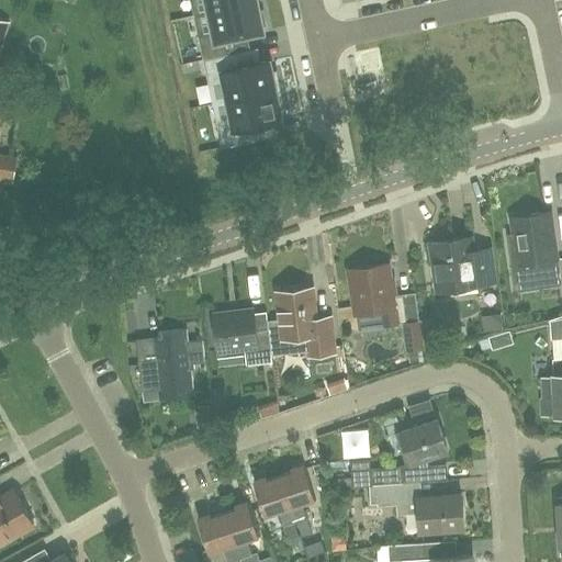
[(205,0),(209,13),(257,2),(257,0),(205,0)]
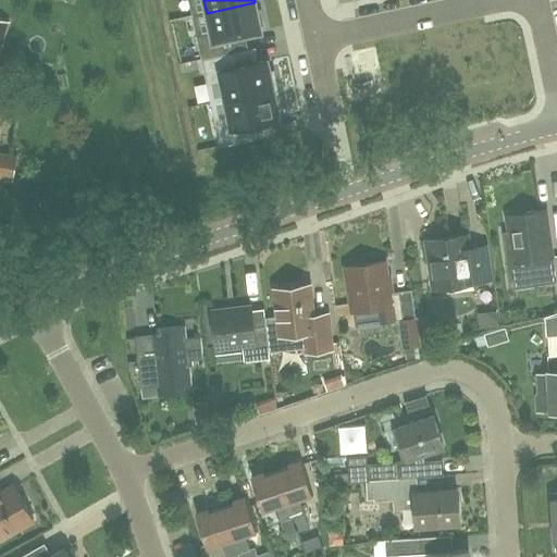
[(257,11),(255,2),(207,13),(211,34),(197,37),(201,59),(226,53),(224,39),(261,32),(260,27),(264,26),(261,10),(257,11)]
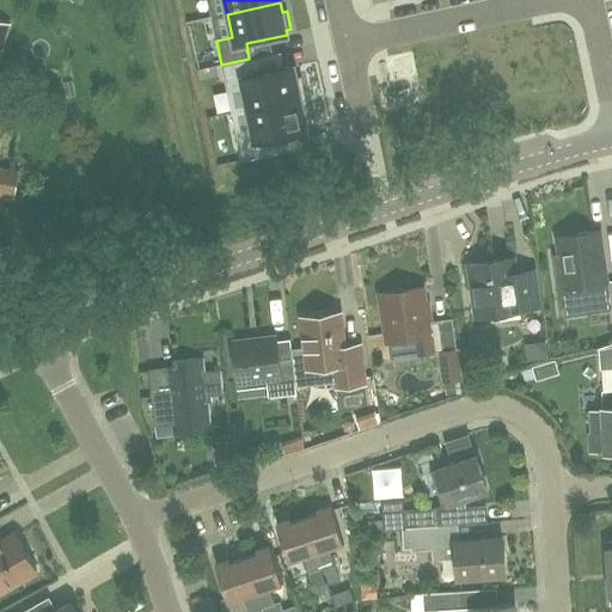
[(0,19),(0,60),(12,24),(0,19)]
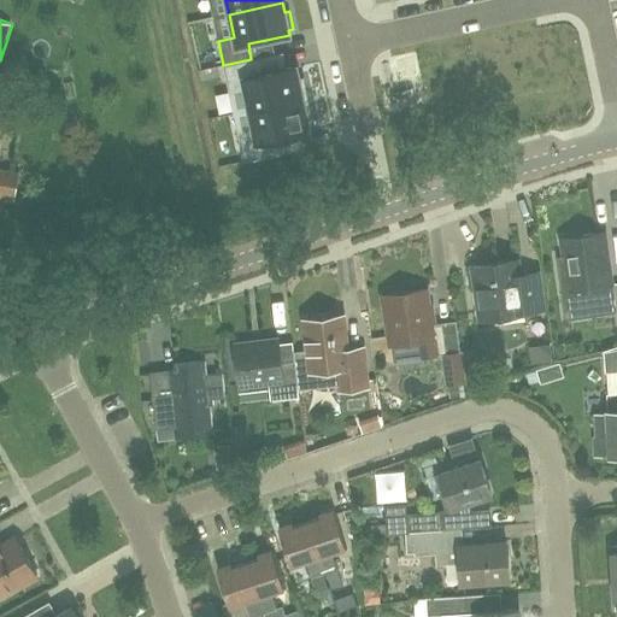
[(245,87),(250,110),(307,98),(304,78),(299,80),(297,66),(263,74),(259,58),(251,59),(223,65),(228,90),(245,87)]
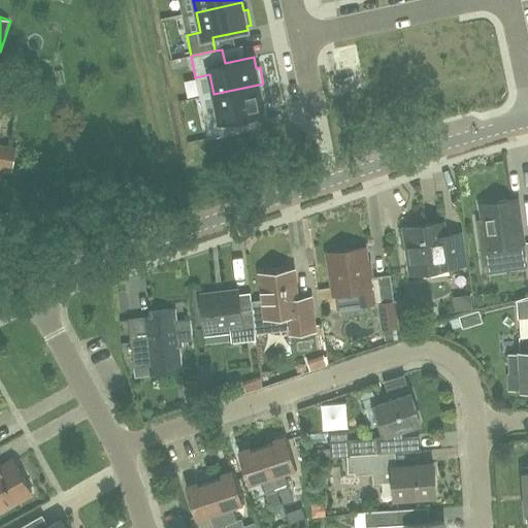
[(267,100),(263,84),(213,94),(218,114),(204,117),(208,138),(239,132),(237,118),(265,111),(263,101),(267,100)]
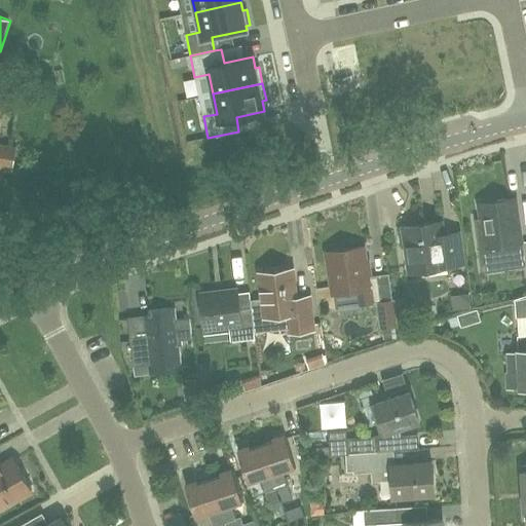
[(0,167),(12,171),(16,149),(0,145),(0,167)]
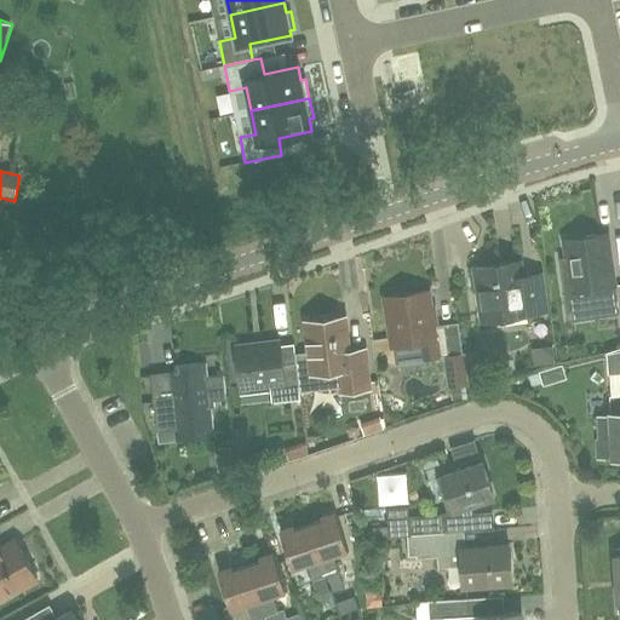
[(573,293),(616,286),(612,253),(606,254),(602,235),(566,240),(573,293)]
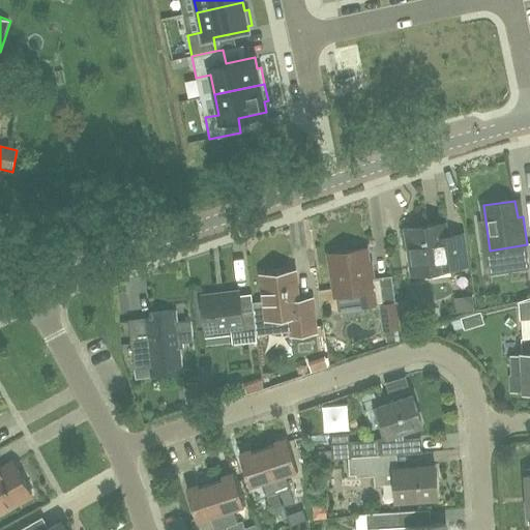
[(414,274),(425,273),(425,278),(450,275),(449,269),(466,267),(462,234),(447,236),(445,225),(408,230),(414,274)]
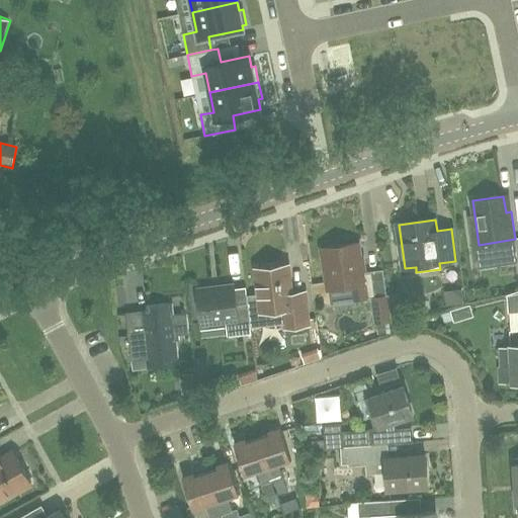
[(368,298),(365,271),(364,269),(362,269),(359,244),(324,248),(329,289),(353,286),(354,300),(368,298)]
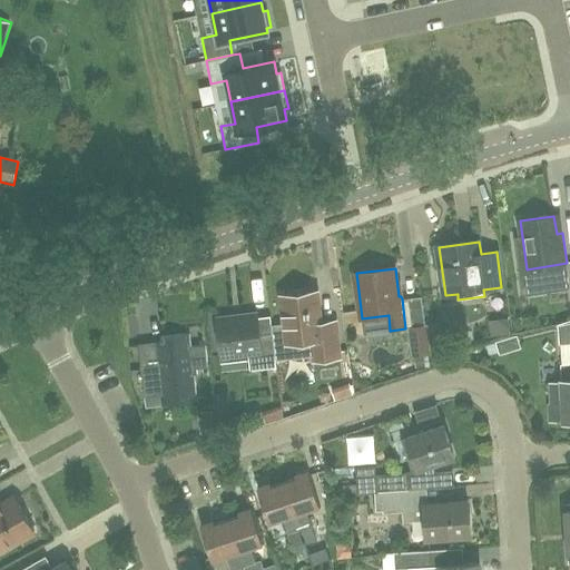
[(291,365),(287,343),(312,340),(314,360),(340,357),(335,322),(321,324),(317,292),(282,296),(287,337),(274,340),(277,366),(291,365)]
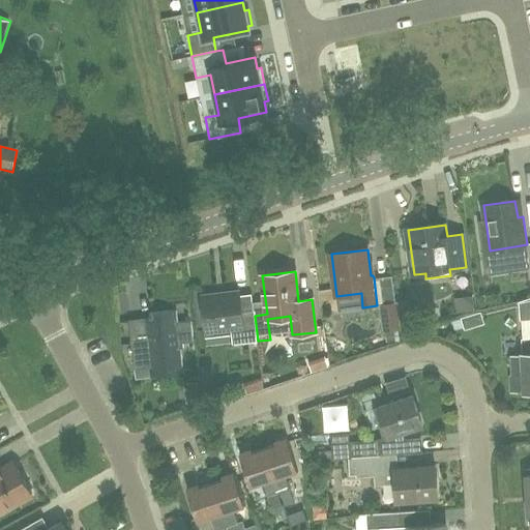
[(258,341),(255,316),(255,313),(242,314),(239,291),(202,295),(206,332),(231,329),(233,344),(258,341)]
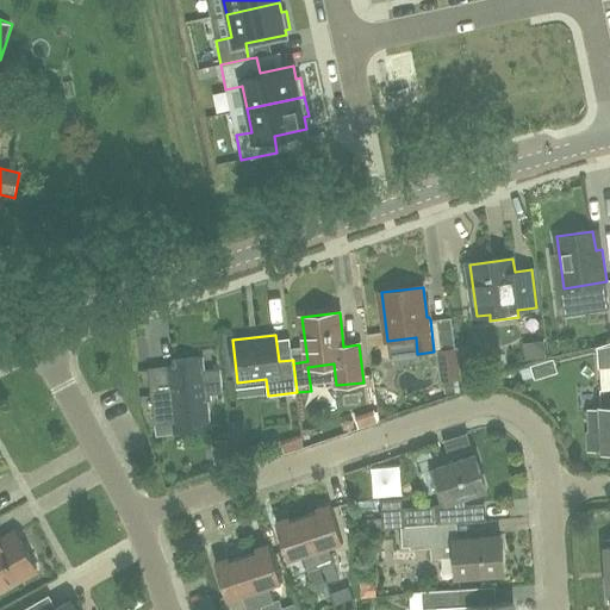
[(553,359),(549,342),(527,346),(529,362),(553,359)]
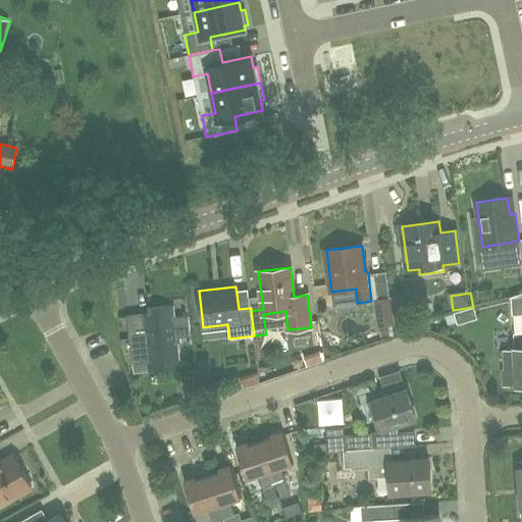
[(379,327),(394,325),(390,298),(375,300),(379,327)]
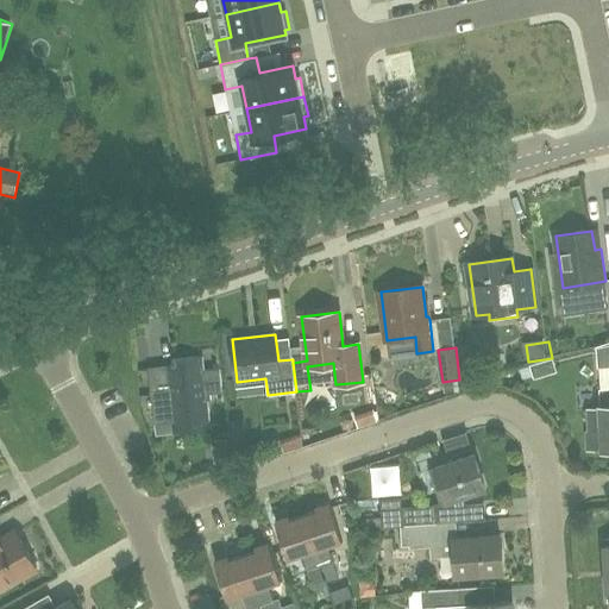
[(155,424),(173,421),(173,426),(179,425),(180,432),(211,428),(207,400),(212,400),(211,394),(221,393),(219,369),(203,370),(201,356),(171,359),(175,381),(168,382),(168,389),(150,391),(155,424)]
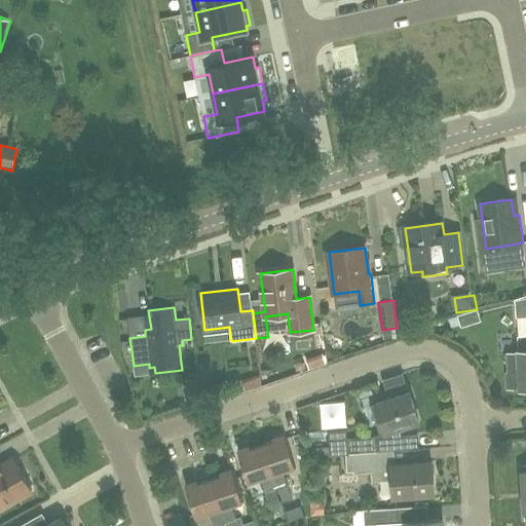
[(480,321),(477,309),(457,315),(460,327),(480,321)]
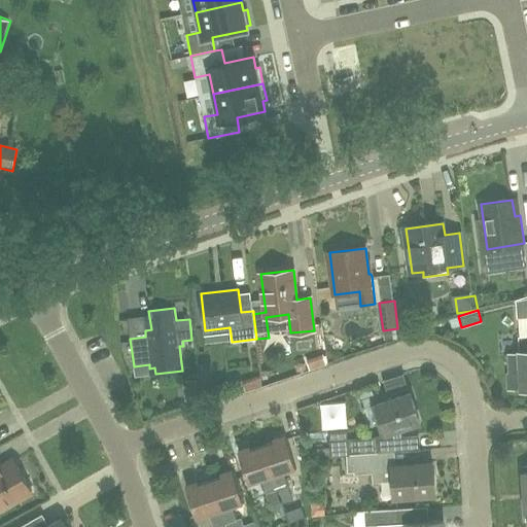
[(522,389),(526,389),(526,337),(520,338),(521,352),(520,352),(520,353),(510,354),(511,374),(508,375),(508,389),(522,389)]
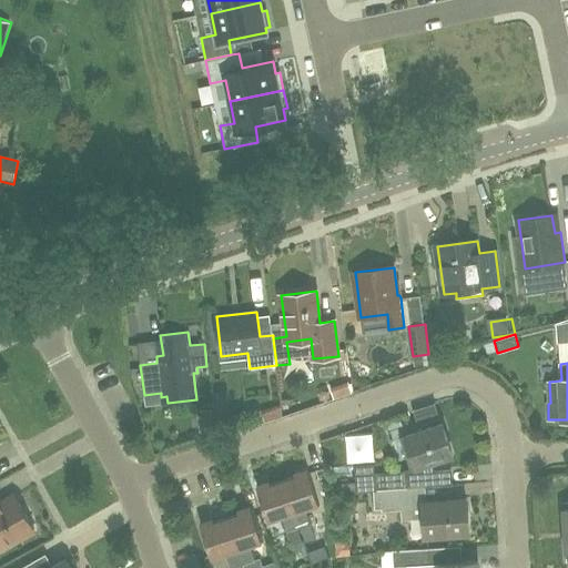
[(409,470),(454,455),(444,424),(399,438),(409,470)]
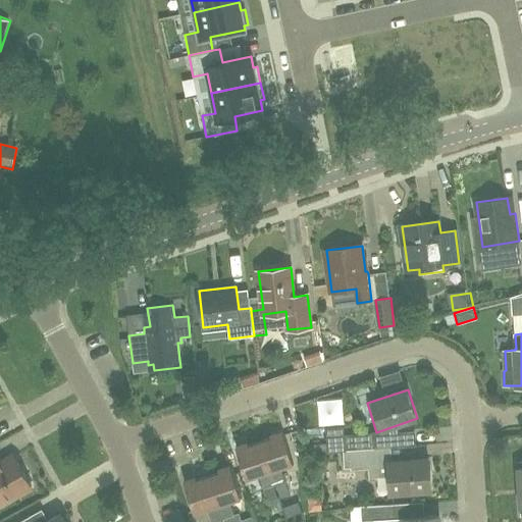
[(294,463),(292,458),(282,430),(271,434),(272,437),(260,441),(266,458),(275,485),(285,481),(281,467),(294,463)]
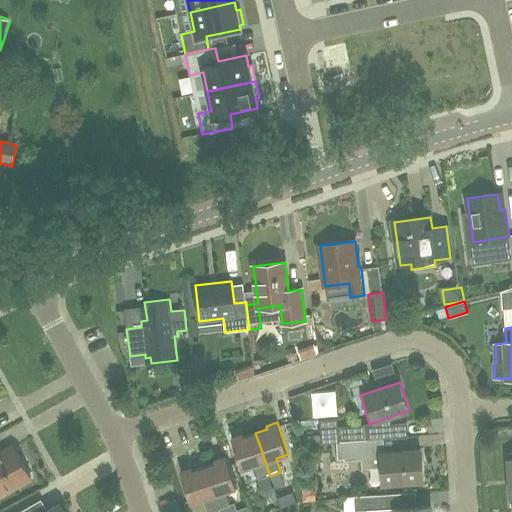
[(270,476),(261,449),(255,433),(244,437),(243,434),(232,438),(242,469),(254,465),(259,479),(270,476)]
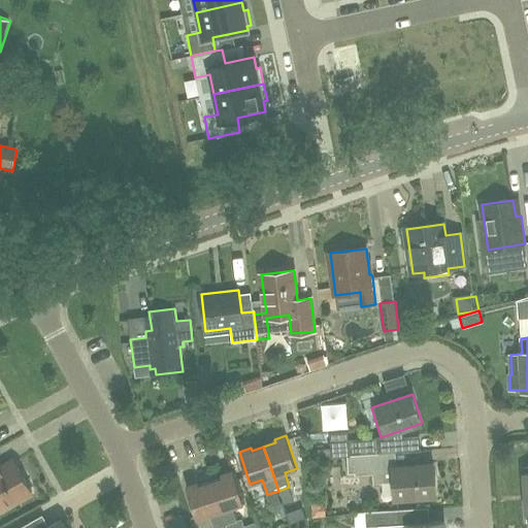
[(384,468),(384,463),(383,454),(381,454),(352,456),(349,456),(350,473),(373,472),(374,484),(395,483),(396,499),(437,496),(435,465),(384,468)]
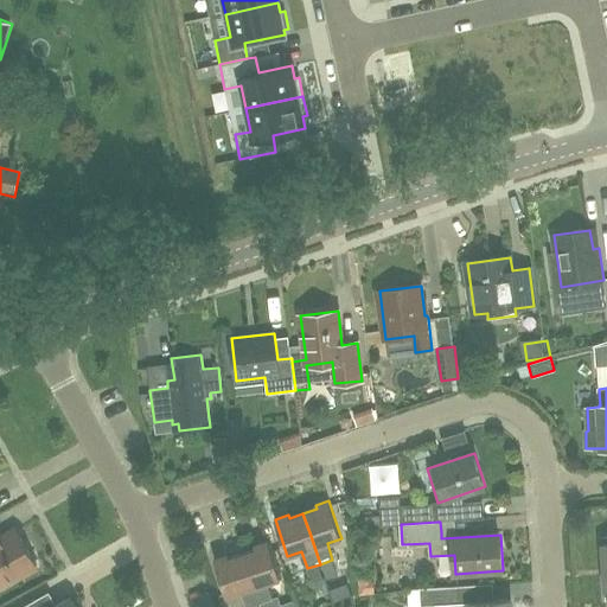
[(16,530),(0,538),(0,587),(37,567),(16,530)]
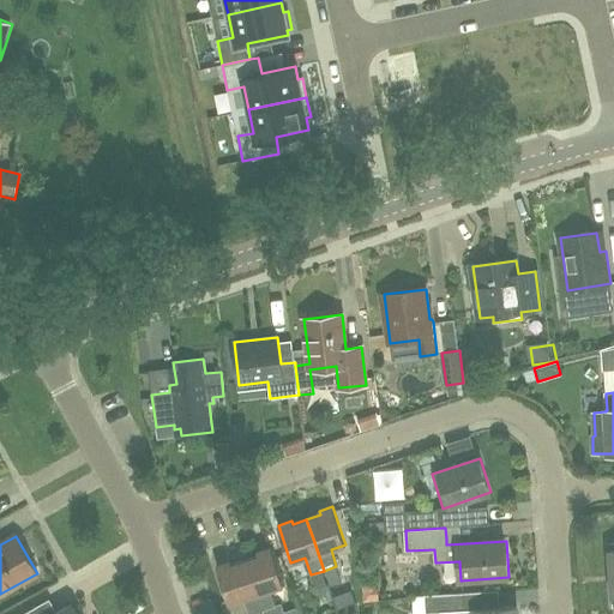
[(245,560),(263,612),(275,607),(270,590),(284,585),(271,547),(258,552),(259,555),(245,560)]
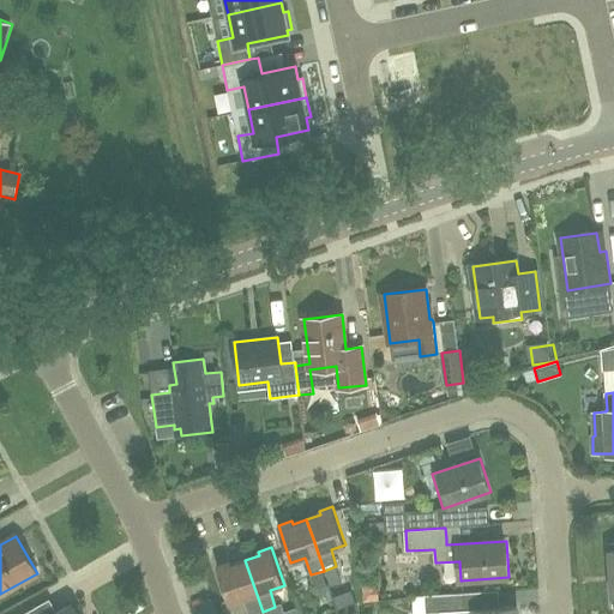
[(248,613),(253,613),(263,612),(245,560),(232,565),(230,561),(217,565),(229,603),(244,599),(248,613)]
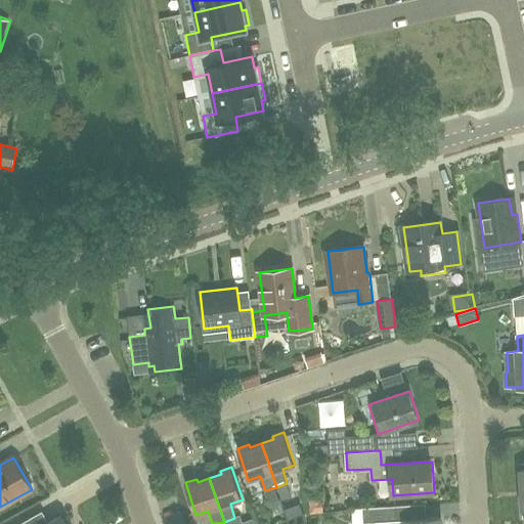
[(311,518),(326,515),(324,499),(309,503),(311,518)]
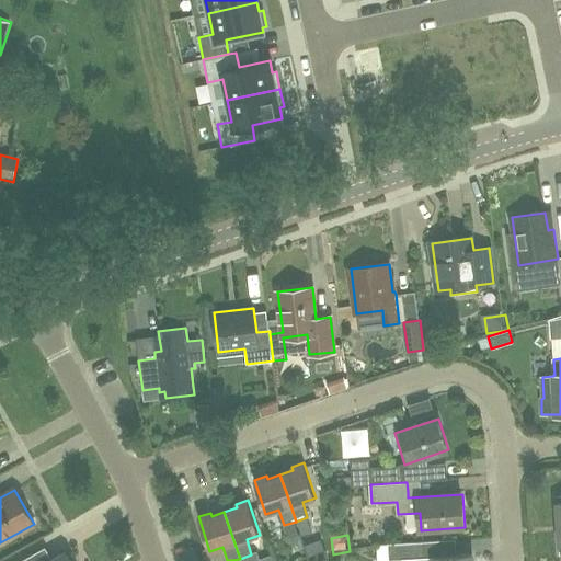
[(423,558),(422,542),(387,545),(388,560),(418,559),(418,560),(471,560),(471,554),(423,558)]
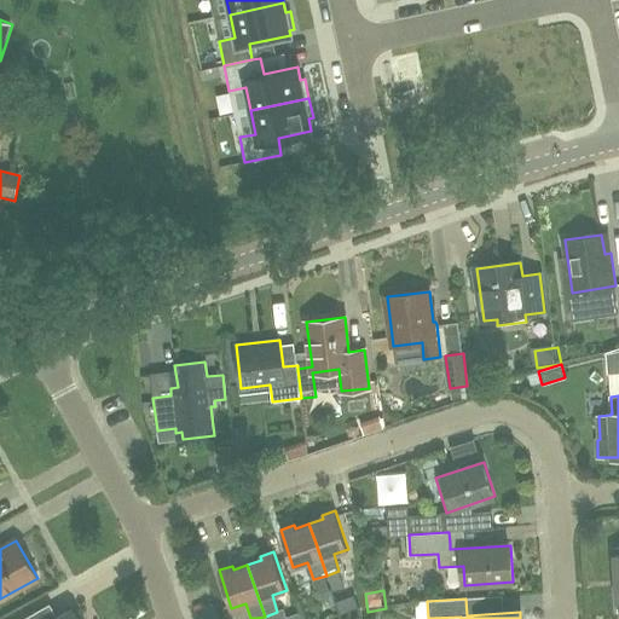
[(57,618),(50,605),(22,618),(76,618),(71,609),(57,618)]
